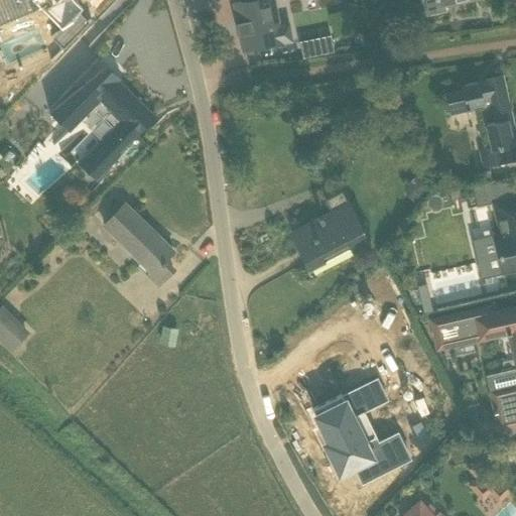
[(0,0),(0,20),(41,3),(62,24),(51,36),(63,48),(92,19),(80,8),(83,5),(81,3),(77,0),(0,0)]
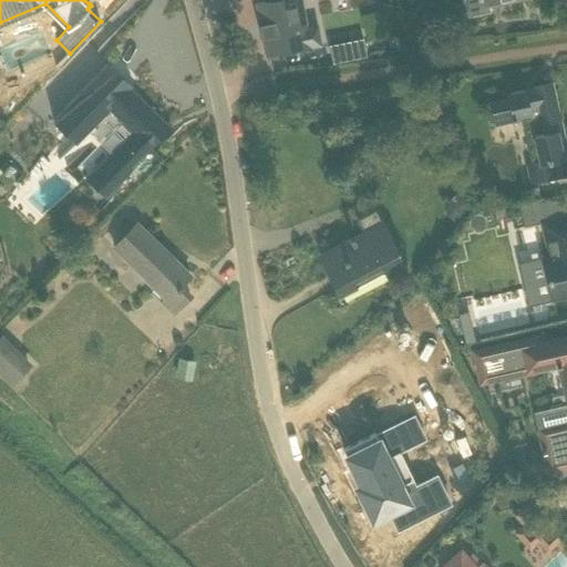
[(300,0),(266,0),(266,1),(257,3),(260,24),(263,24),(269,53),(320,43),(317,26),(306,28),(300,0)]
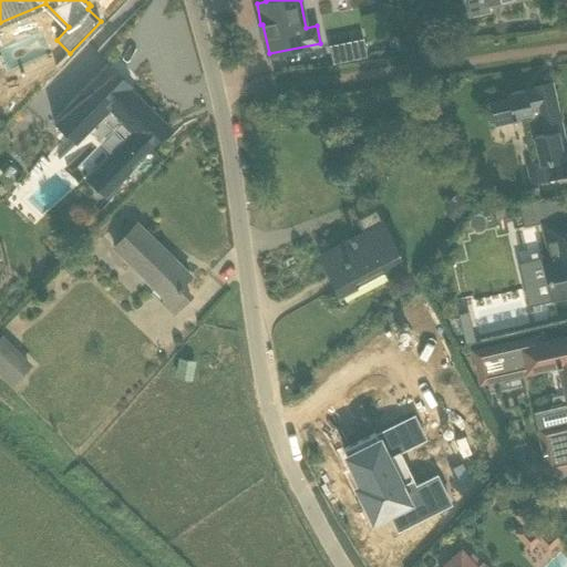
[(464,0),(468,17),(490,12),(488,6),(512,0),(464,0)]
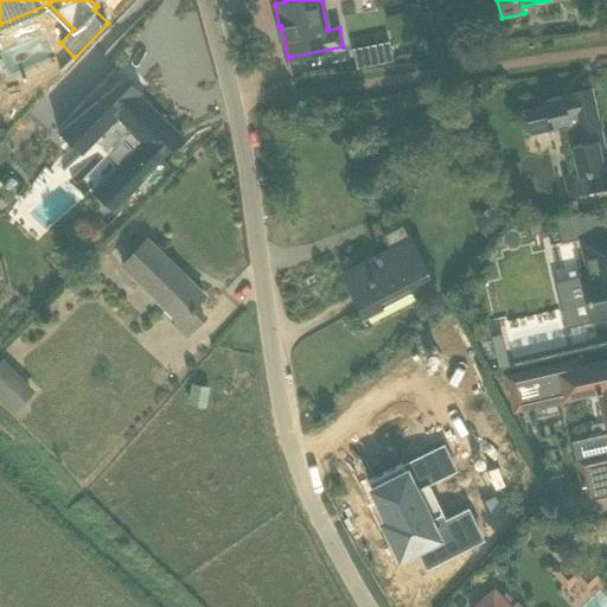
[(393,59),(389,40),(352,49),(356,66),(393,59)]
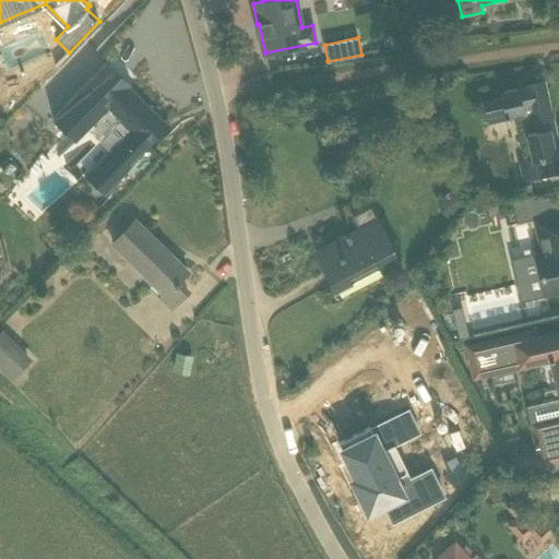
[(524,181),(558,173),(558,145),(544,81),(526,84),(526,86),(499,93),(500,96),(483,100),(488,123),(504,120),(507,121),(510,120),(508,115),(522,111),(523,118),(533,116),(537,131),(525,133),(532,158),(520,162),(524,181)]
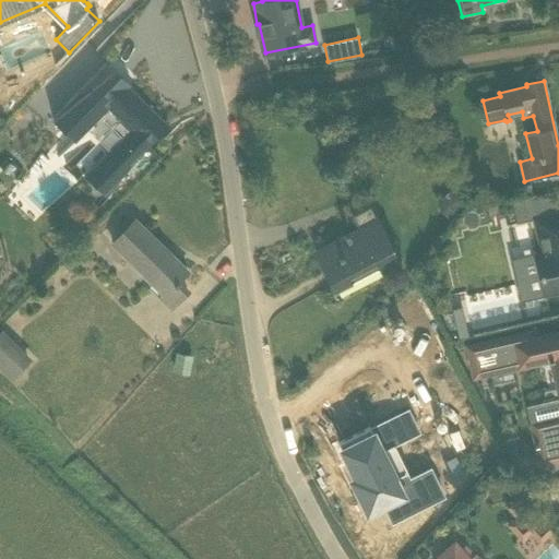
[(168,147),(168,95),(97,95),(97,147),(168,147)]
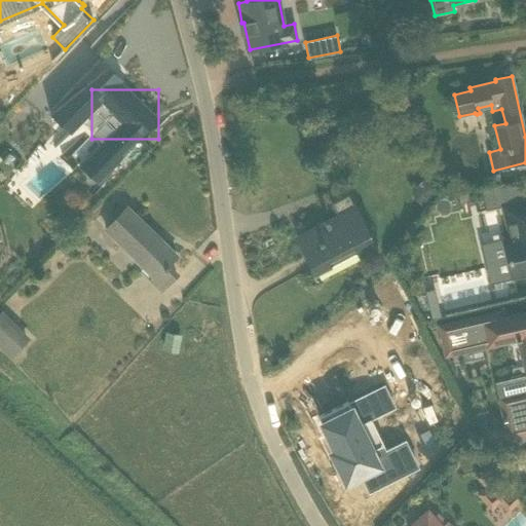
[(439,193),(425,178),(409,192),(423,208),(439,193)]
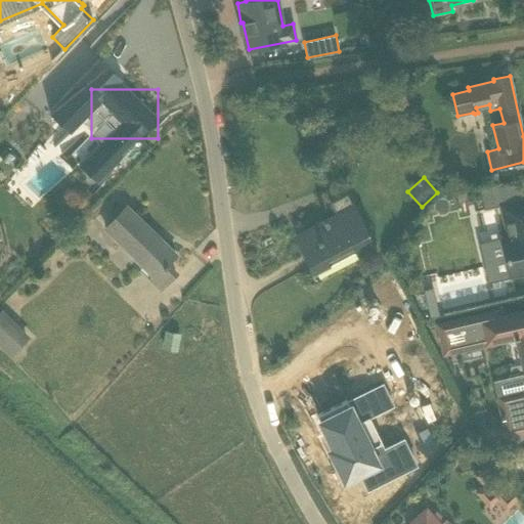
[(317,275),(312,265),(352,246),(355,252),(373,244),(347,193),(330,203),(339,219),(329,224),(325,219),(323,220),(323,221),(296,235),(316,275),(317,275)]
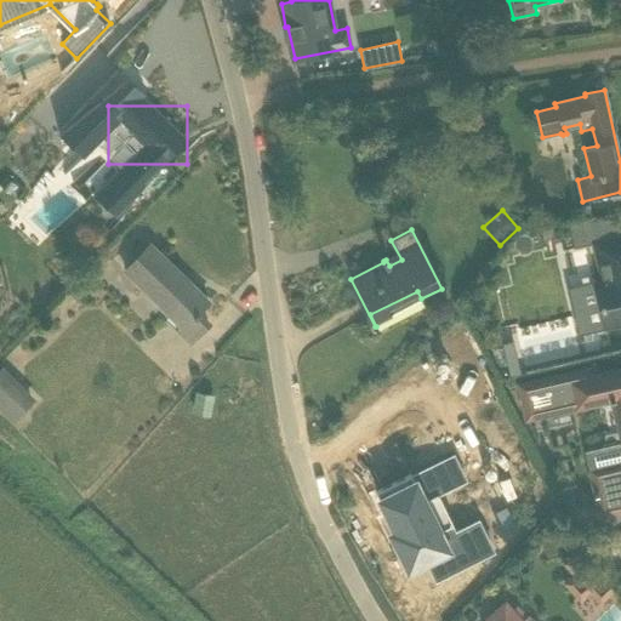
[(620,237),(593,244),(602,280),(596,283),(605,326),(620,323),(620,237)]
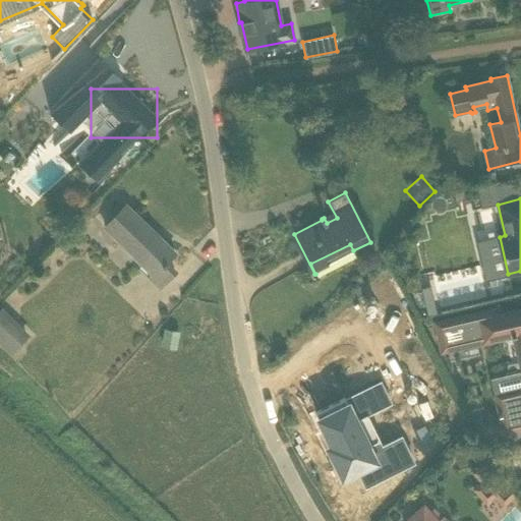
[(140,220),(125,206),(105,227),(152,272),(148,276),(159,287),(174,270),(165,262),(174,252),(160,238),(158,240),(138,222),(140,220)]
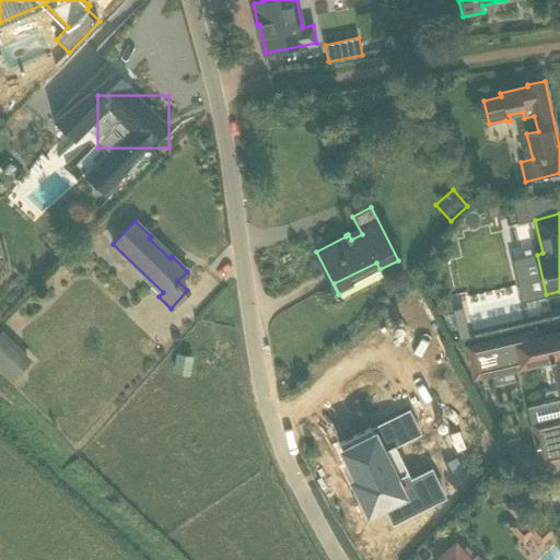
[(468,337),(463,308),(453,311),(459,339),(468,337)]
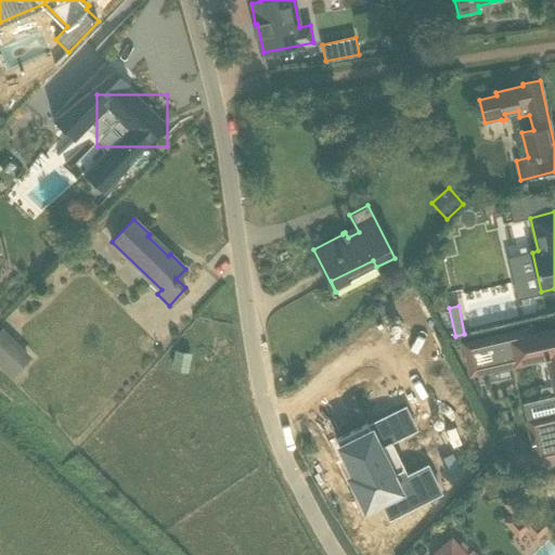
[(414,308),(375,326),(383,343),(422,323),(414,308)]
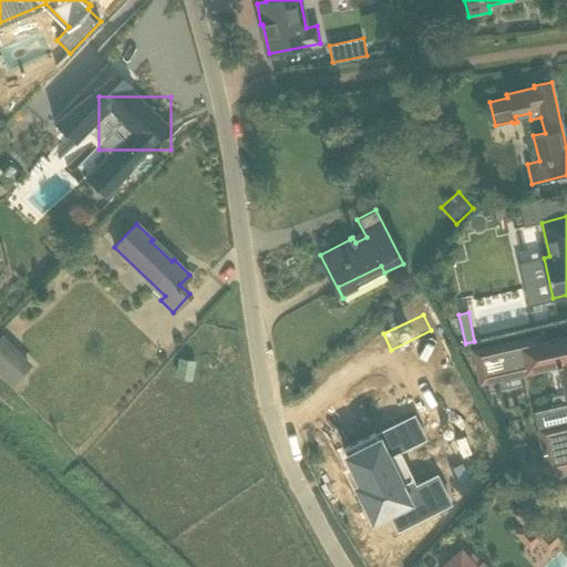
[(33,364),(2,334),(0,337),(0,372),(13,385),(33,364)]
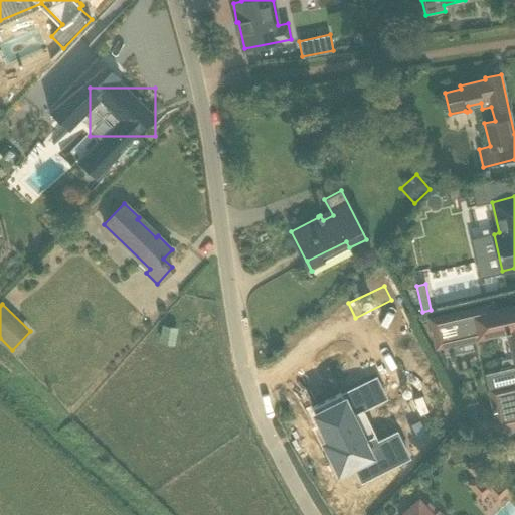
[(498,426),(514,421),(514,307),(488,314),(486,308),(431,320),(437,349),(480,340),(479,336),(509,329),(514,355),(514,382),(490,389),(498,426)]
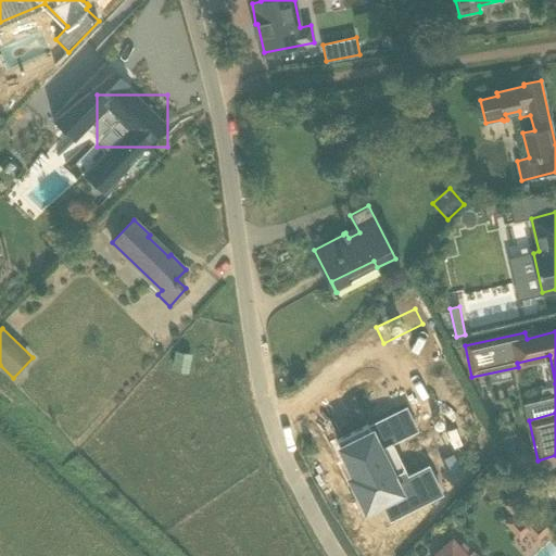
[(394,381),(429,429),(454,411),(419,363),(394,381)]
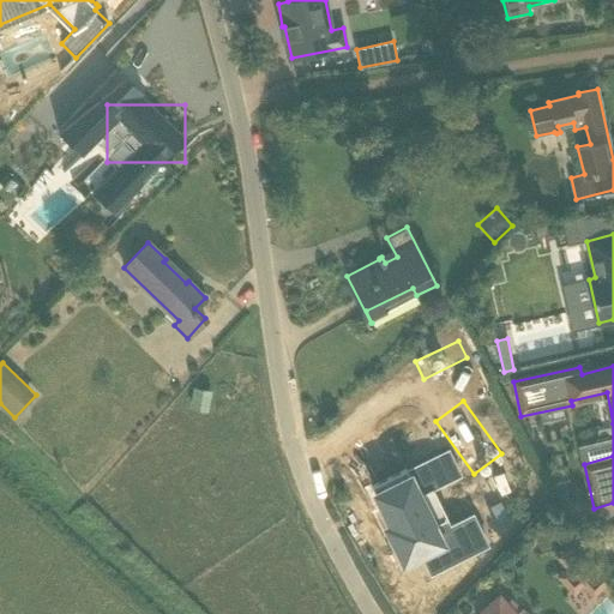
[(392,539),(403,561),(421,553),(431,572),(487,545),(473,515),(449,527),(446,519),(447,518),(433,488),(419,494),(407,469),(372,486),(396,536),(392,539)]
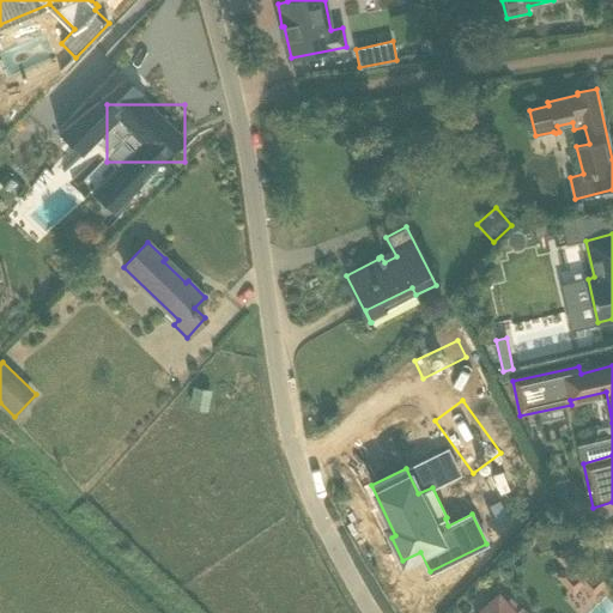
[(605,586),(595,575),(581,588),(590,599),(605,586)]
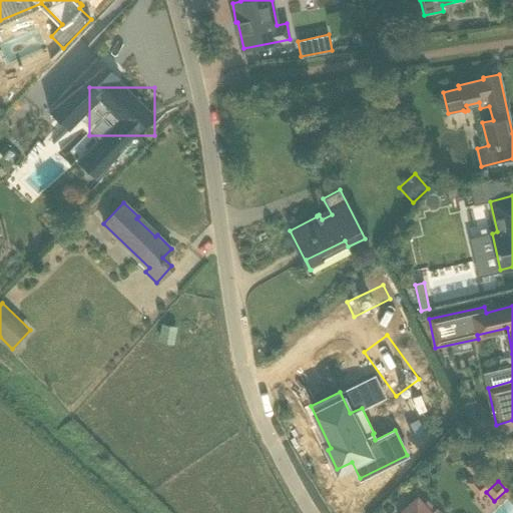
[(429,512),(417,499),(401,512),(438,512),(436,510),(432,512),(429,512)]
